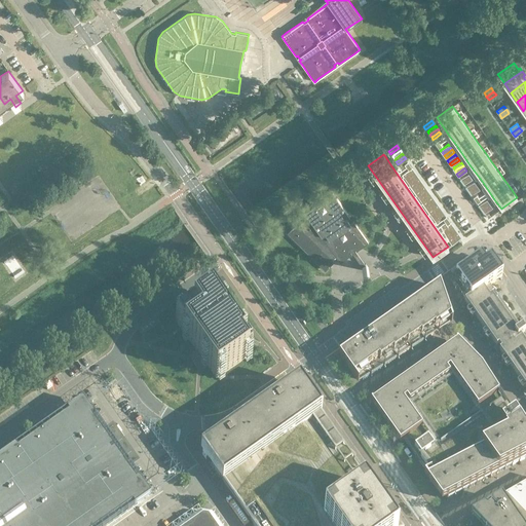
[(410,175),(415,172),(413,168),(408,173),(405,175),(407,177),(410,175)]
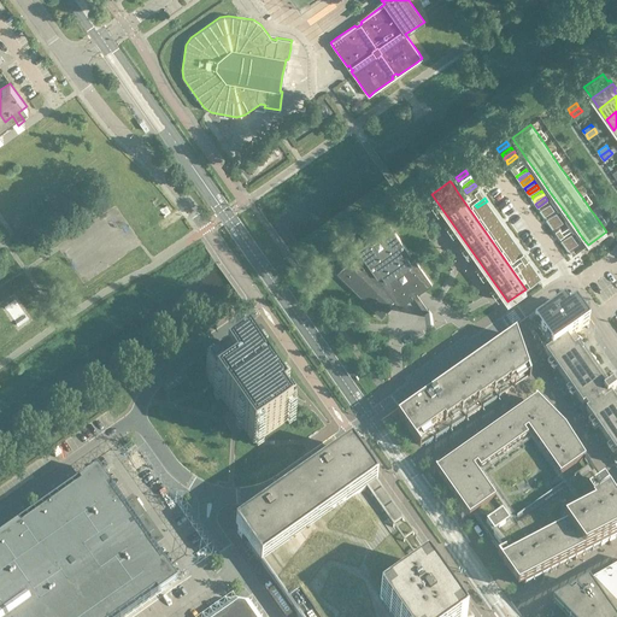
[(488,203),(487,201),(481,205),(477,207),(480,211),(483,209),(489,204),(488,203)]
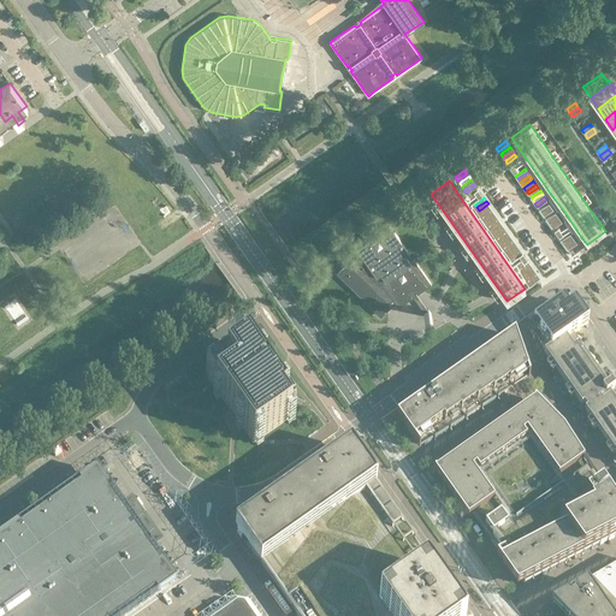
[(548,202),(539,209),(542,212),(550,206),(548,202)]
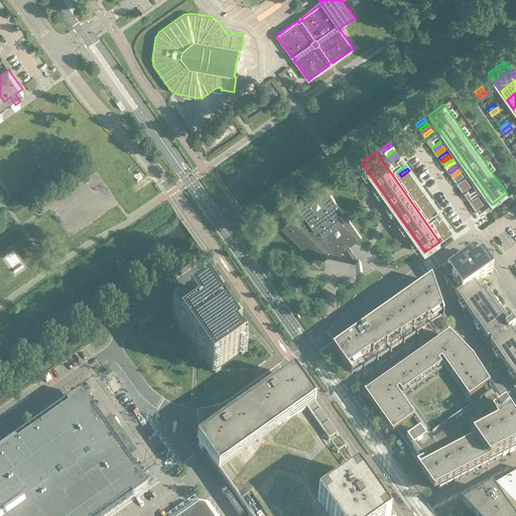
[(411,173),(409,170),(404,174),(401,176),(403,179),(406,177),(411,173)]
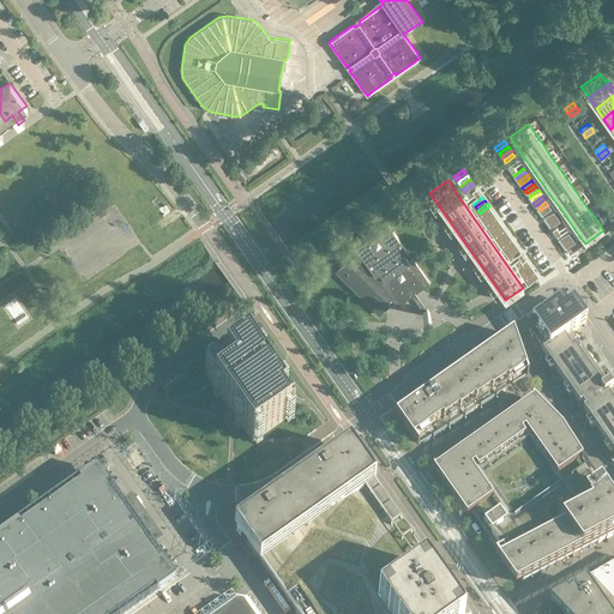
[(548,205),(540,211),(542,215),(551,208),(548,205)]
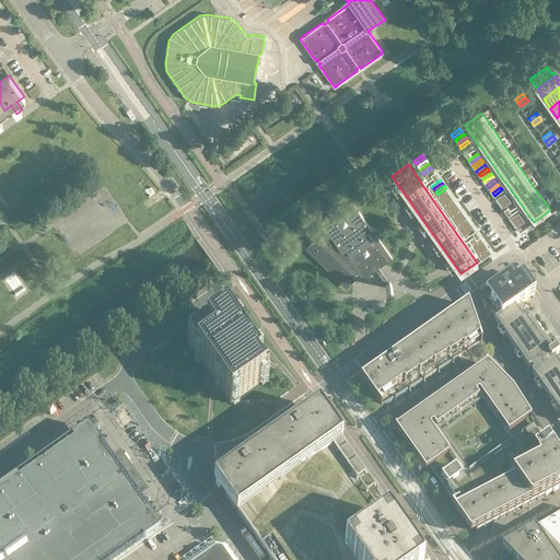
[(439,197),(441,200),(450,194),(447,190),(439,197)]
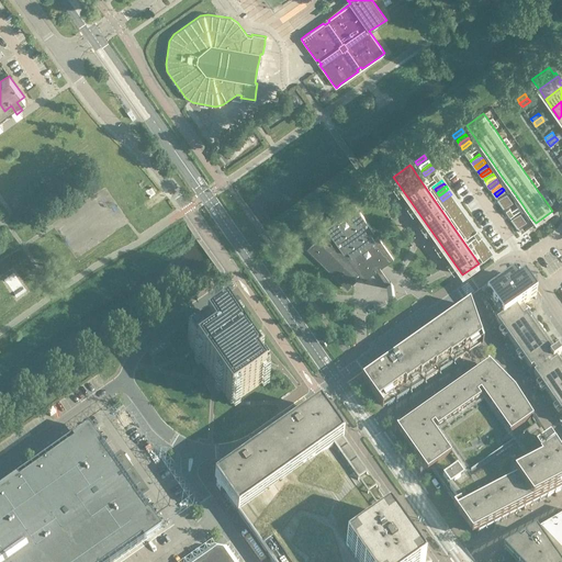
[(501,197),(497,199),(499,202),(503,200),(508,195),(506,193),(501,197)]
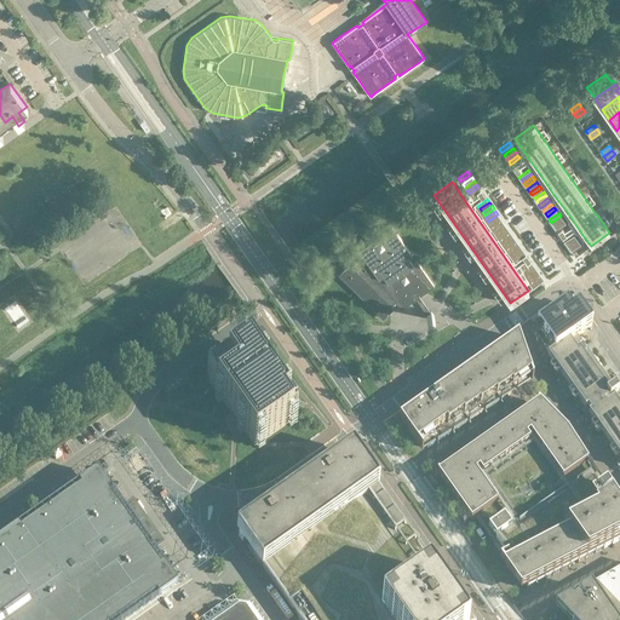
[(488,222),(491,224),(500,218),(498,214),(488,222)]
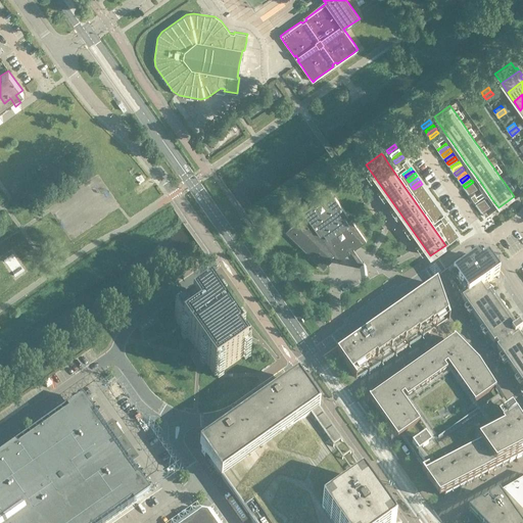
[(468,186),(465,188),(467,191),(470,189),(475,185),(474,184),(473,182),(468,186)]
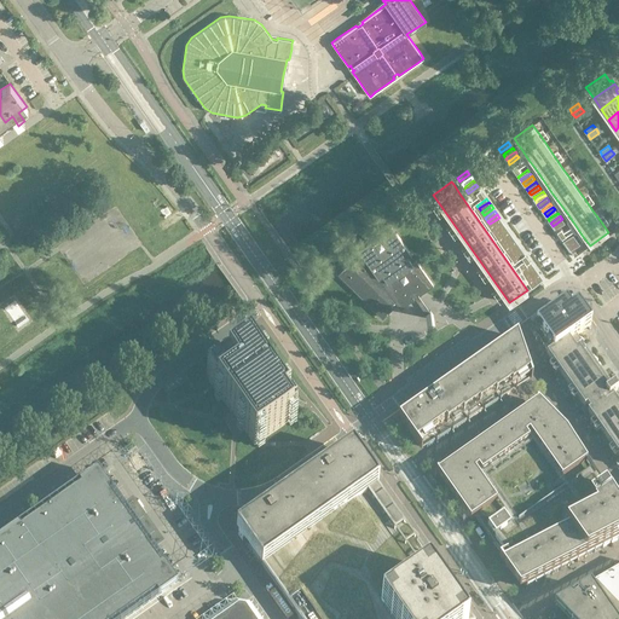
[(556,224),(553,226),(555,229),(559,226),(565,223),(562,219),(556,224)]
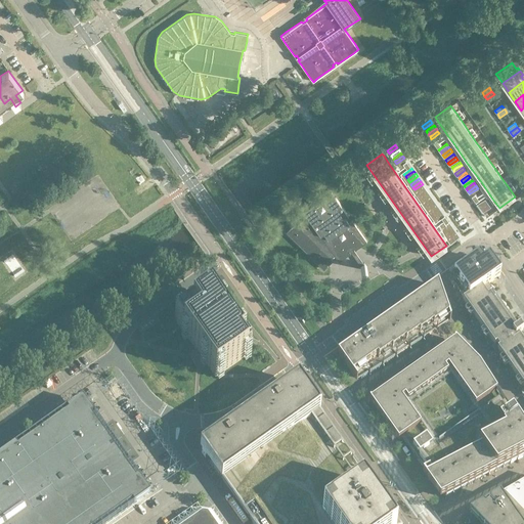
[(421,192),(426,189),(425,186),(419,190),(417,191),(418,194),(421,192)]
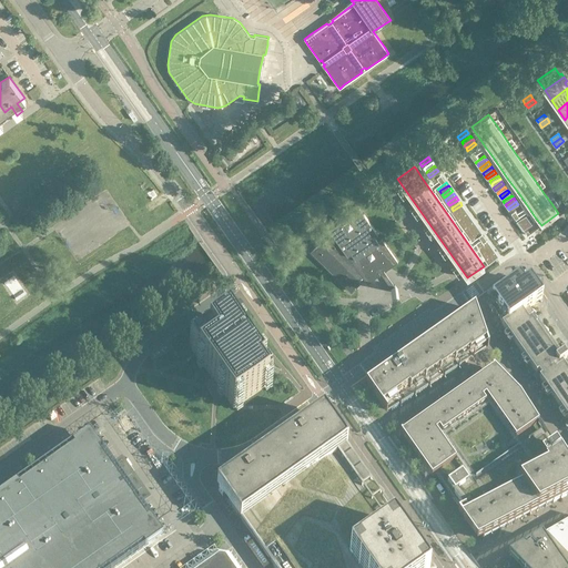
[(463,206),(462,205),(456,209),(453,211),(455,214),(458,212),(464,208),(463,206)]
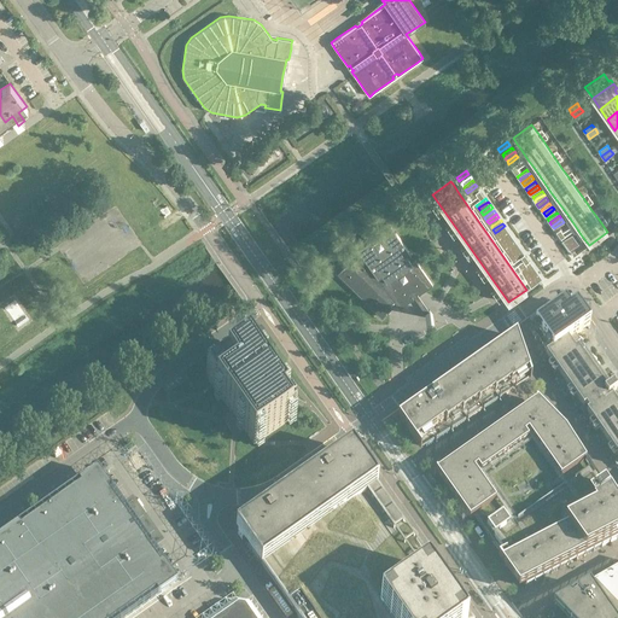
[(357,248),(360,252),(350,263),(348,261),(337,272),(382,316),(392,305),(391,304),(395,302),(400,308),(413,298),(410,293),(415,290),(418,295),(425,290),(432,285),(415,260),(412,263),(407,257),(410,254),(390,225),(378,233),(375,228),(366,235),(368,240),(357,248)]
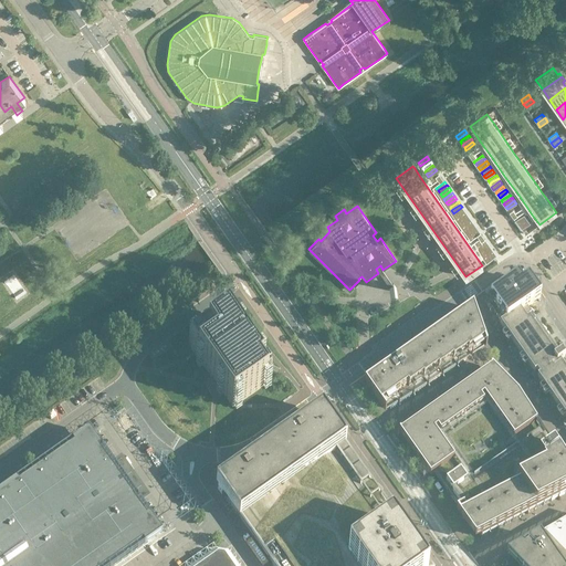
[(464,210),(462,207),(457,211),(453,213),(456,217),(459,215),(464,210)]
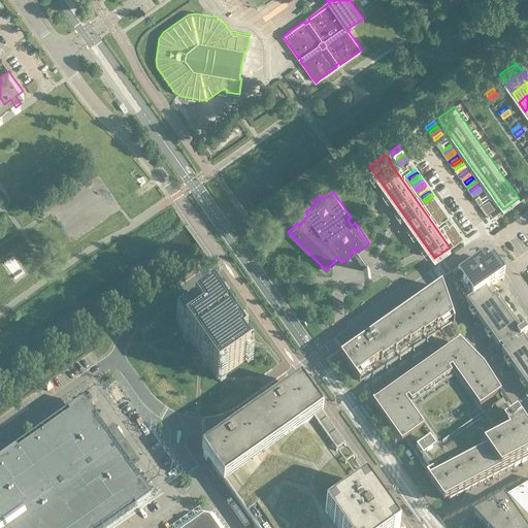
[(427,204),(429,206),(436,201),(434,198),(427,204)]
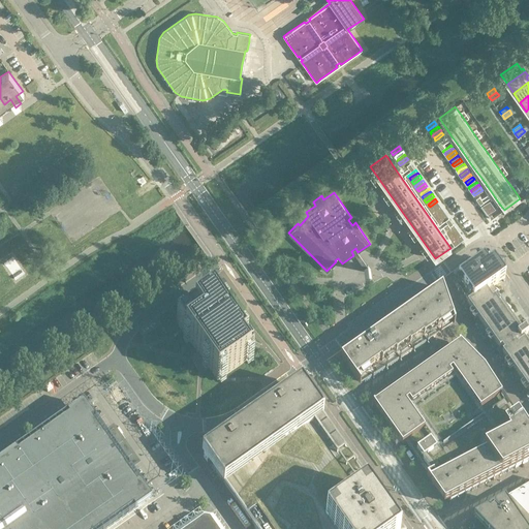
[(484,204),(481,206),(483,209),(486,207),(491,203),(489,199),(484,204)]
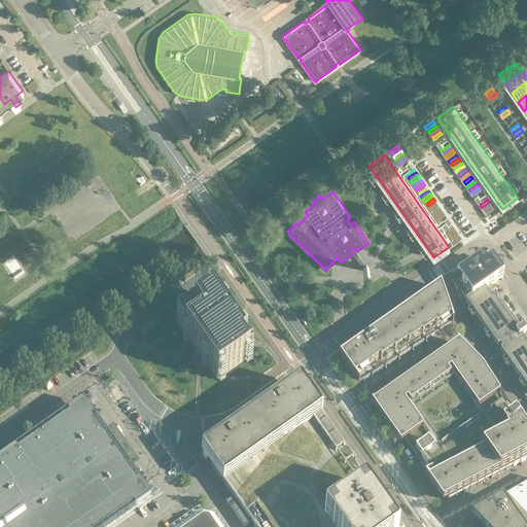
[(428,206),(430,209),(437,203),(435,201),(428,206)]
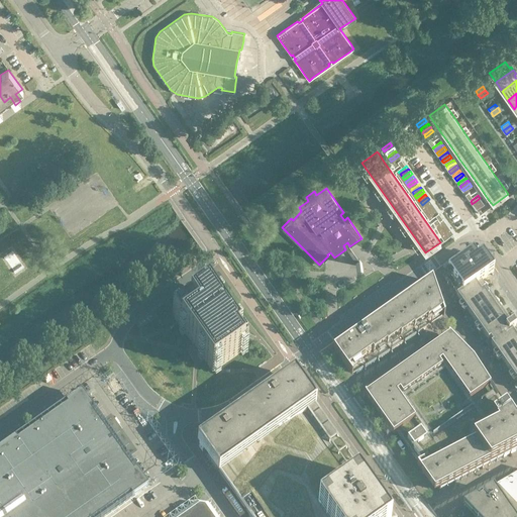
[(475,202),(472,204),(474,206),(477,204),(482,201),(481,199),(480,198),(475,202)]
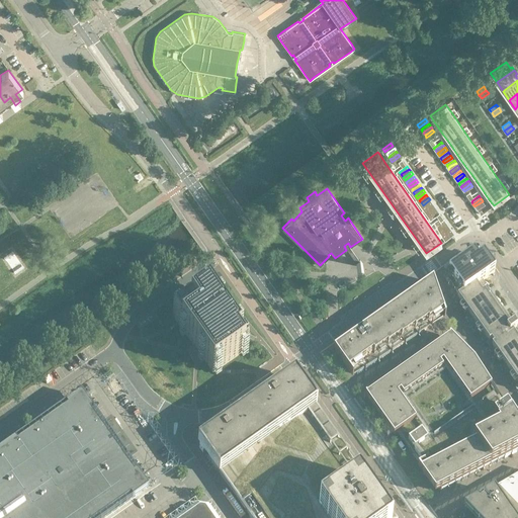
[(478,204),(475,206),(477,209),(480,207),(485,203),(483,201),(478,204)]
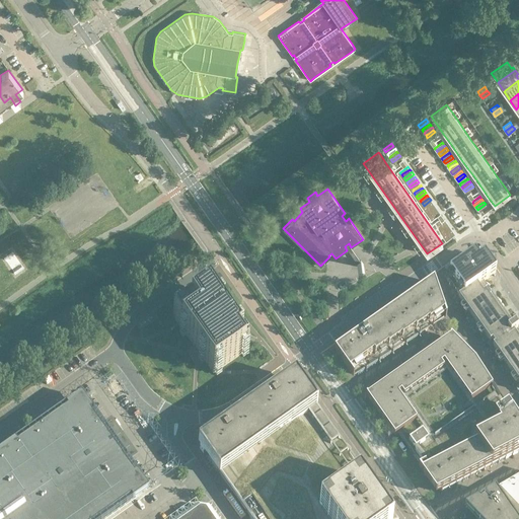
[(430,209),(435,205),(433,203),(428,206),(425,208),(427,211),(430,209)]
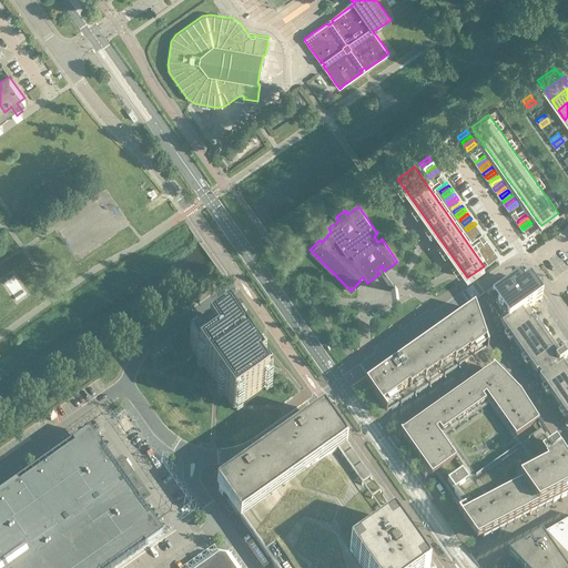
[(477,226),(476,224),(470,229),(467,231),(469,234),(473,232),(478,227),(477,226)]
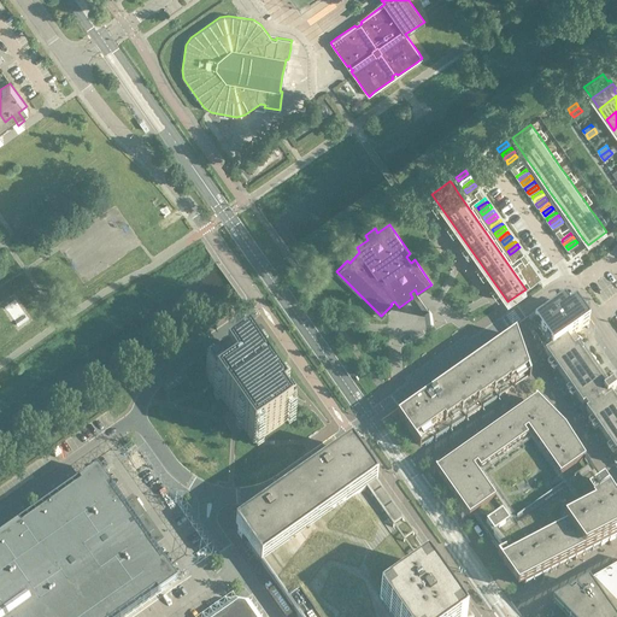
[(522,251),(519,247),(513,252),(510,254),(512,257),(515,254),(522,251)]
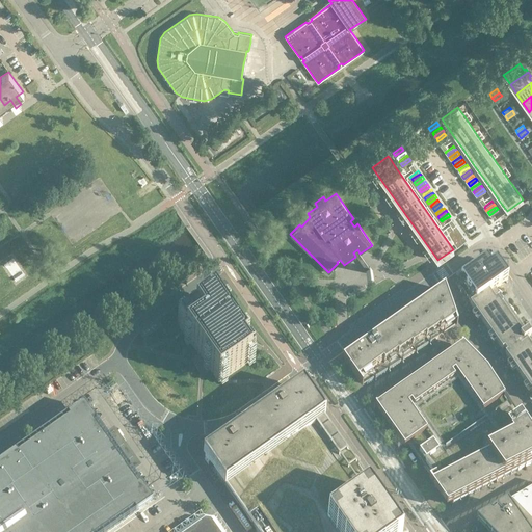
[(453,233),(458,229),(456,225),(451,230),(448,232),(450,235),(453,233)]
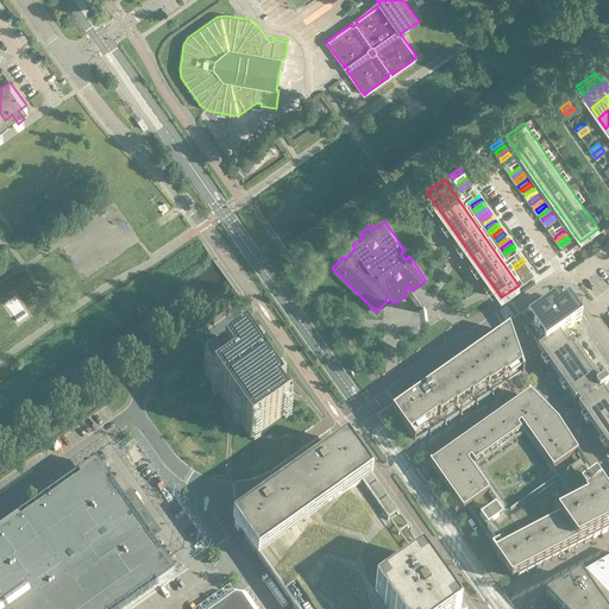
[(526,263),(525,262),(519,267),(515,269),(518,271),(521,269),(527,265),(526,263)]
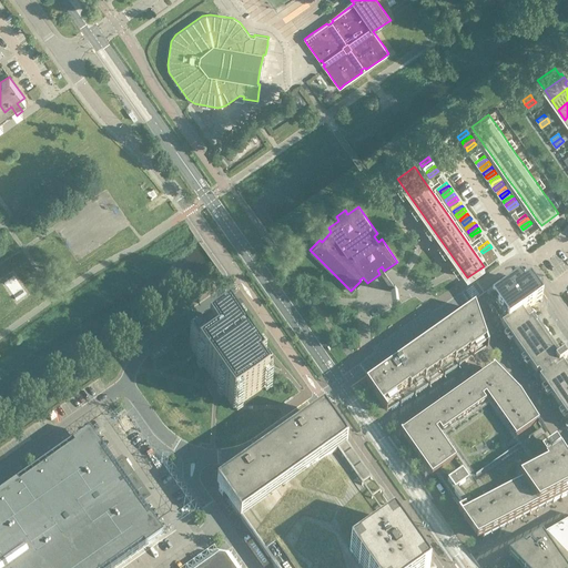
[(494,250),(492,247),(486,251),(483,253),(485,256),(488,254),(494,250)]
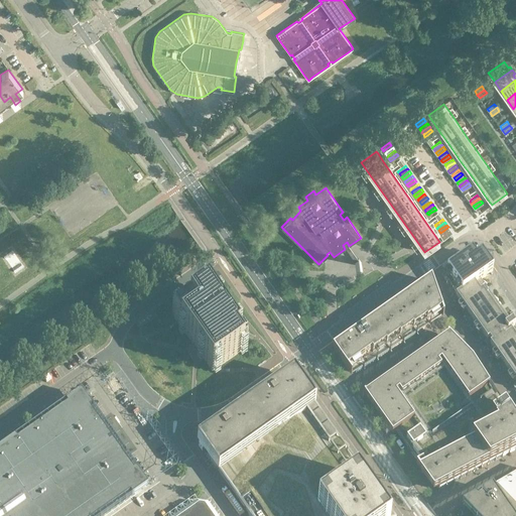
[(343,245),(345,249),(350,255),(355,262),(359,259),(354,253),(349,246),(347,242),(343,245)]
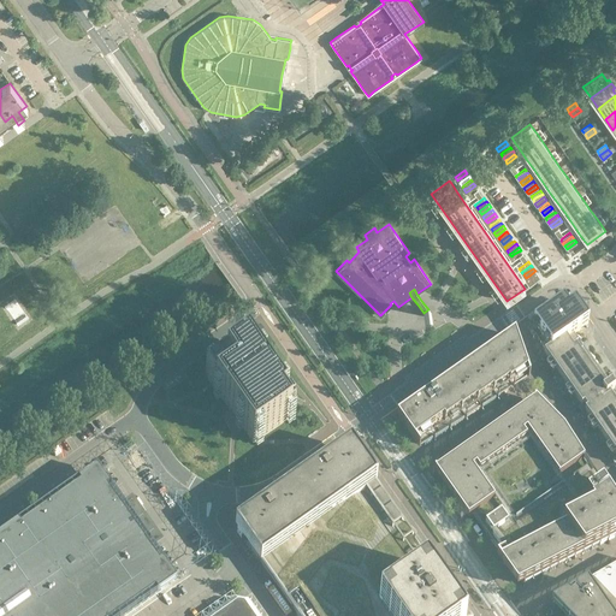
[(533,325),(528,327),(546,353),(539,359),(558,386),(597,442),(615,468),(615,395),(612,389),(603,375),(593,361),(582,348),(574,335),(587,325),(587,324),(574,306),(567,311),(562,303),(548,314),(533,325)]
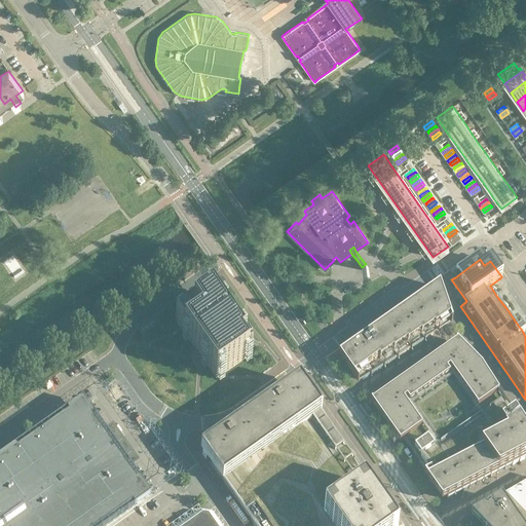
[(211,297),(176,322),(216,379),(252,354),(211,297)]
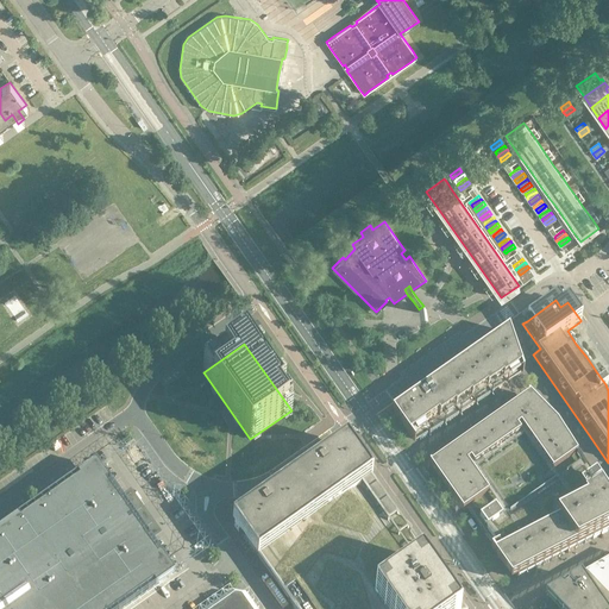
[(121,510),(95,472),(0,539),(0,608),(123,608),(169,577),(142,540),(150,534),(129,504),(121,510)]
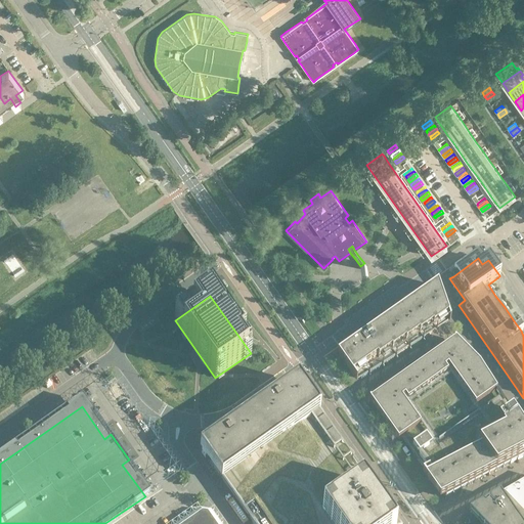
[(523,523),(523,483),(483,508),(471,515),(479,523),(523,523)]
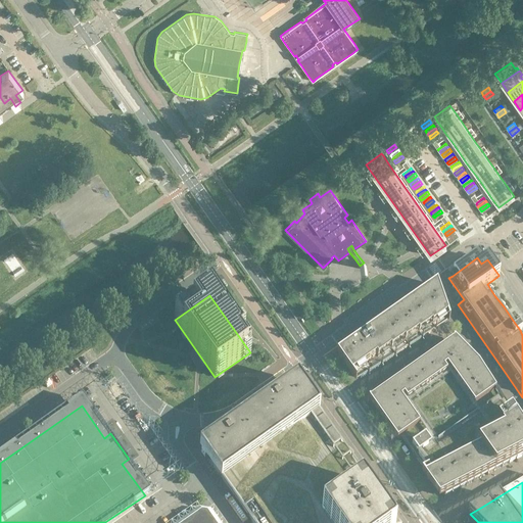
[(199,510),(180,522),(218,522),(210,512),(199,510)]
